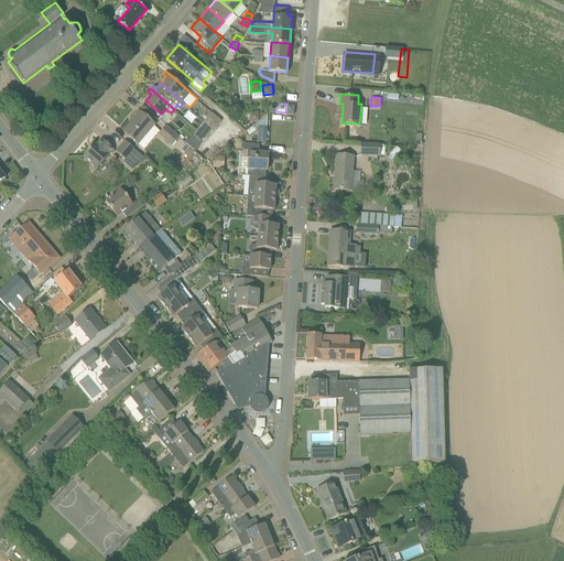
[(192,121),(197,115),(188,108),(183,115),(192,121)]
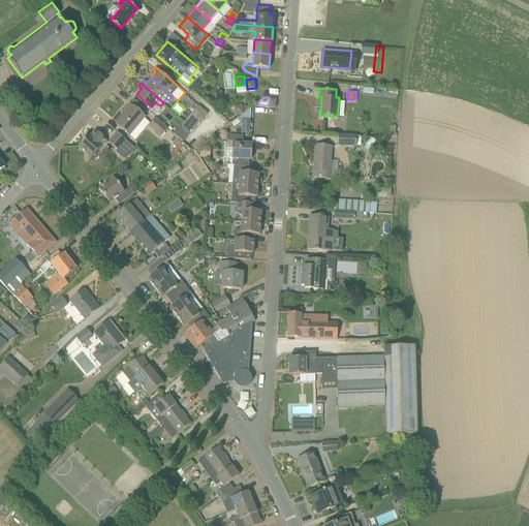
[(126,111),(116,122),(135,138),(150,122),(144,117),(145,115),(129,102),(124,109),(126,111)]
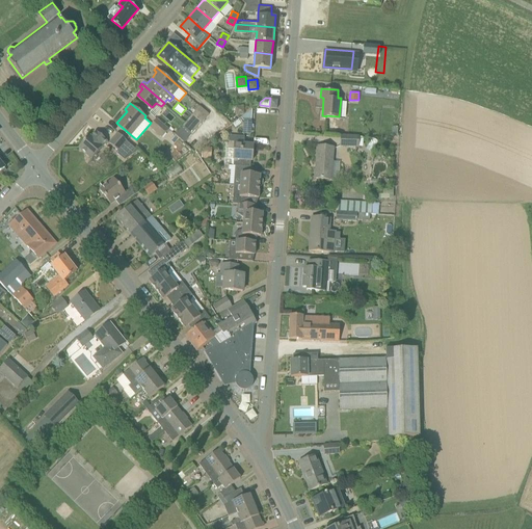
[(200,103),(192,112),(202,120),(209,111),(200,103)]
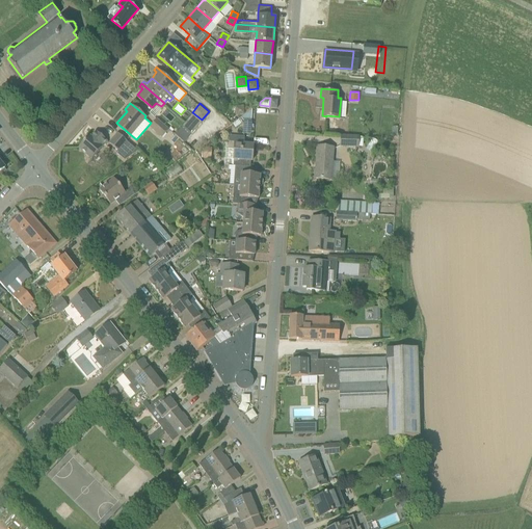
[(243,104),(235,105),(236,113),(244,112),(243,104)]
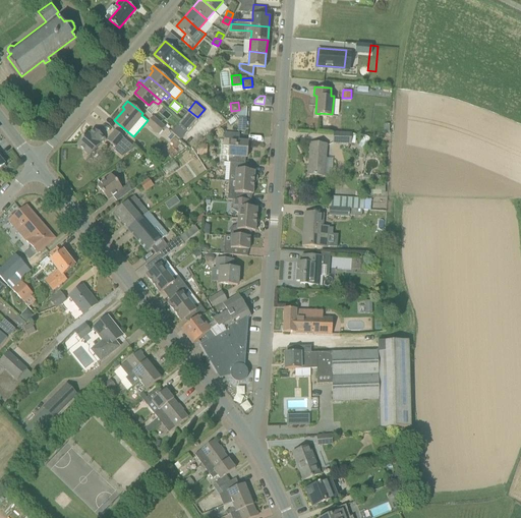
[(238,116),(246,116),(247,104),(246,105),(241,109),(236,112),(238,116)]
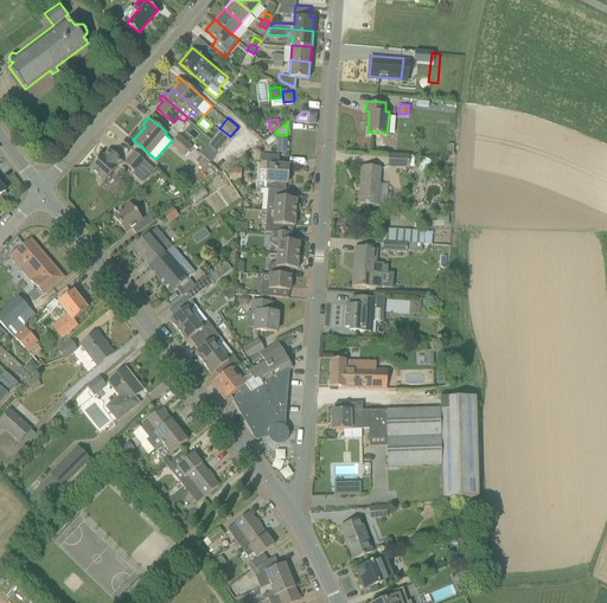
[(222,146),(230,136),(219,128),(211,138),(222,146)]
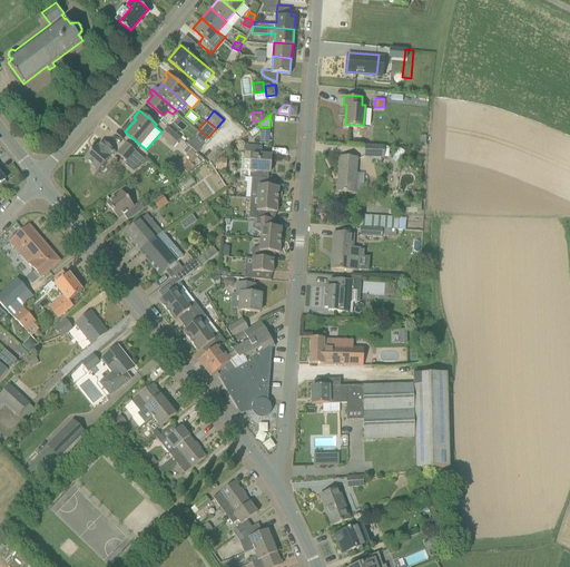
[(180,136),(167,125),(160,134),(174,145),(180,136)]
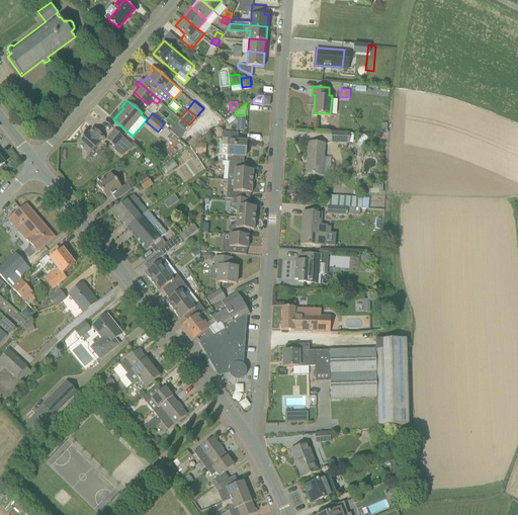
[(180,136),(189,124),(180,117),(171,129),(180,136)]
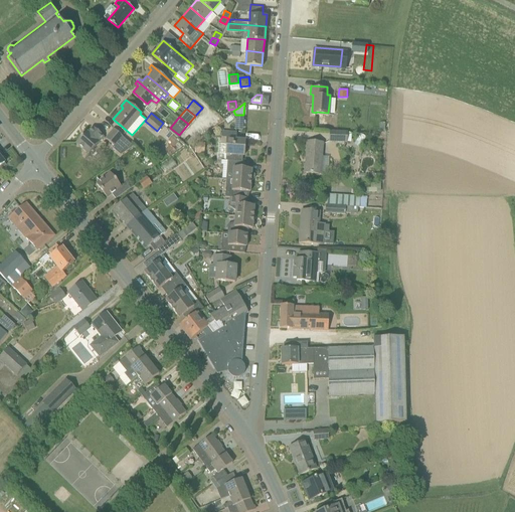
[(75,141),(89,152),(100,140),(104,134),(93,125),(88,130),(87,129),(75,141)]
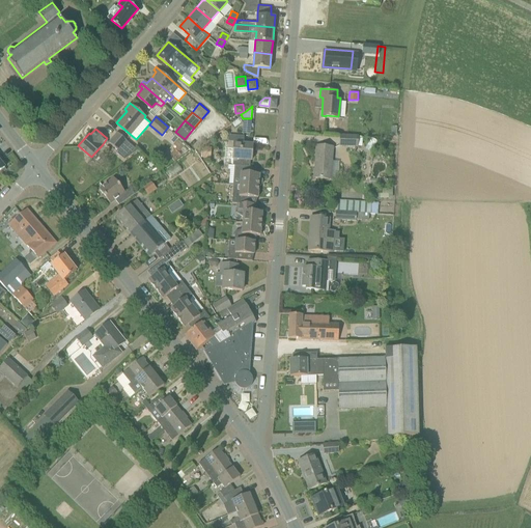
[(117,131),(109,140),(117,147),(115,149),(123,157),(137,147),(117,131)]
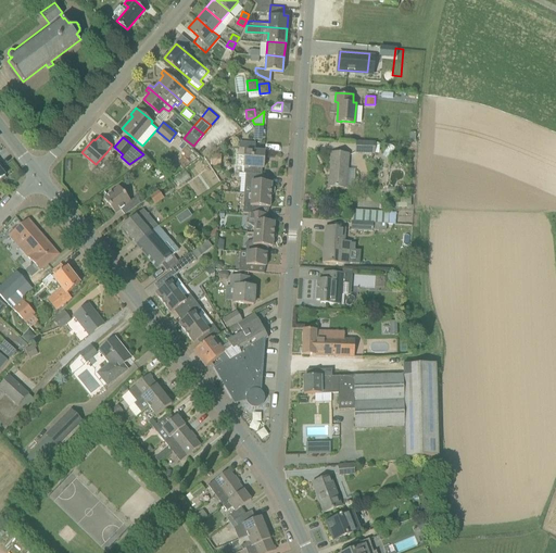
[(243,171),(245,171),(262,173),(262,166),(263,166),(264,150),(253,149),(254,141),(239,140),(239,153),(244,153),(243,171)]
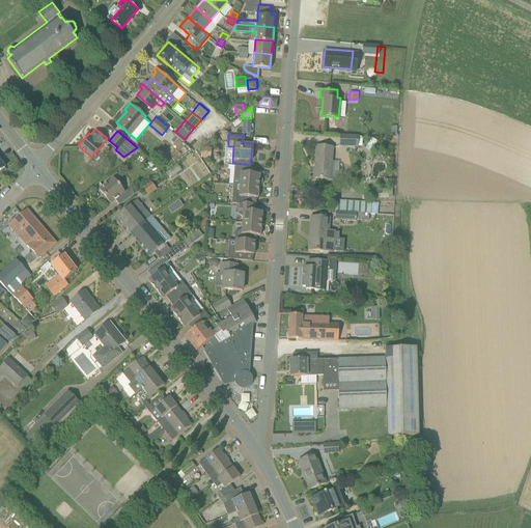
[(359,135),(339,134),(338,143),(358,145),(359,135)]
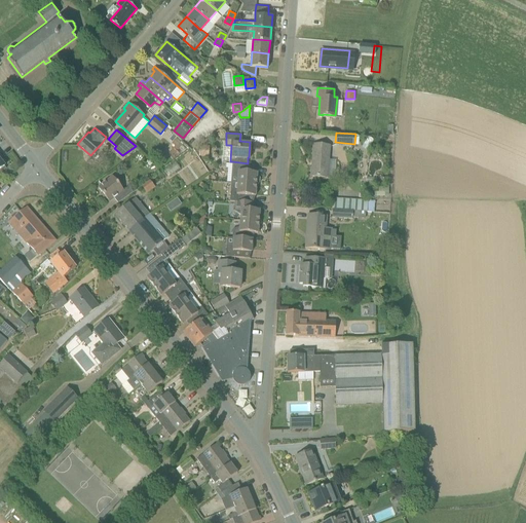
[(327,176),(329,158),(330,143),(313,143),(311,175),(327,176)]
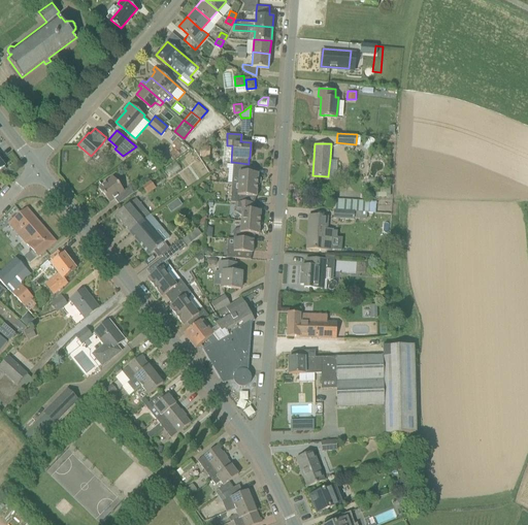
[(201,144),(200,155),(209,156),(210,145),(201,144)]
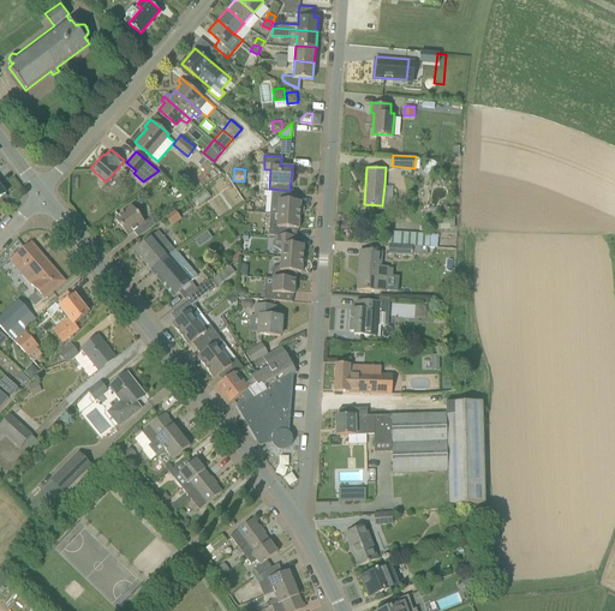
[(270,210),(299,213),(300,199),(293,198),(293,191),(290,191),(272,189),(270,201),(272,201),(270,210)]
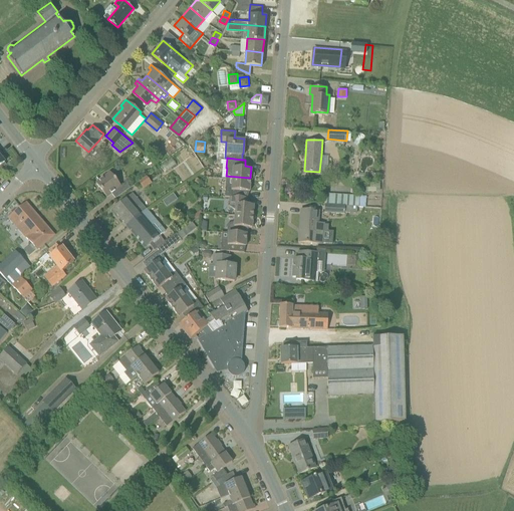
[(111,192),(115,196),(130,186),(125,180),(120,184),(109,170),(95,181),(106,195),(111,192)]
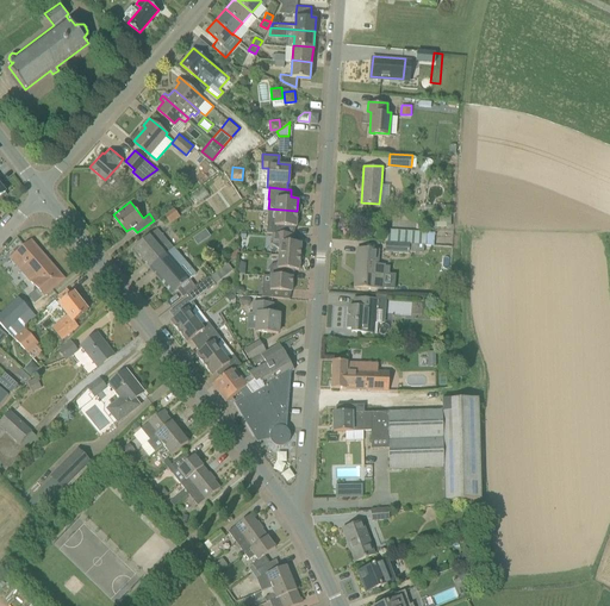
[(174,206),(166,213),(172,220),(180,214),(174,206)]
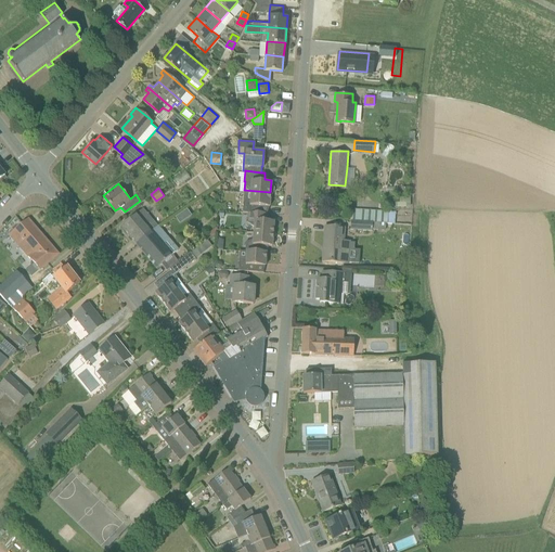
[(244,190),(244,191),(243,201),(242,210),(247,210),(262,212),(262,210),(262,204),(270,205),(270,192),(244,190)]
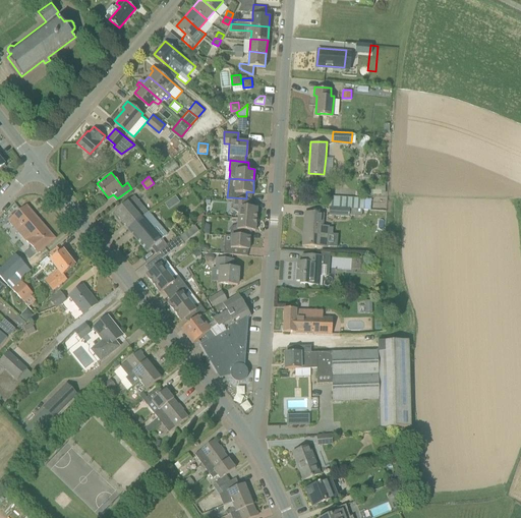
[(377,183),(377,185),(368,184),(363,184),(363,192),(368,192),(375,192),(385,192),(385,183),(377,183)]
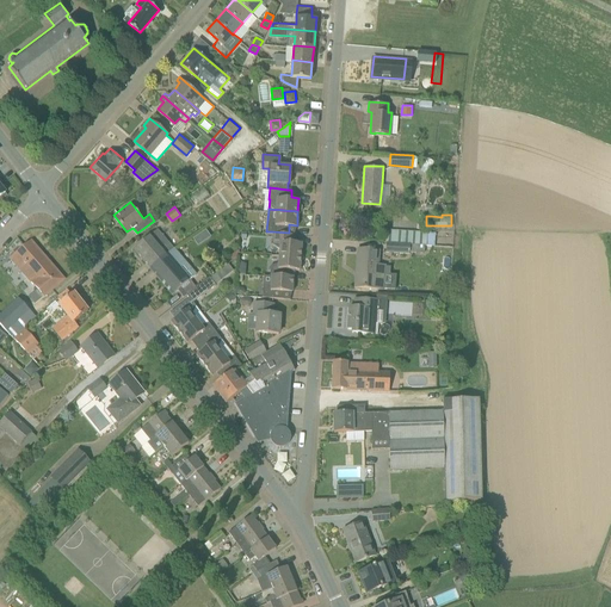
[(158,227),(134,247),(149,266),(173,246),(158,227)]
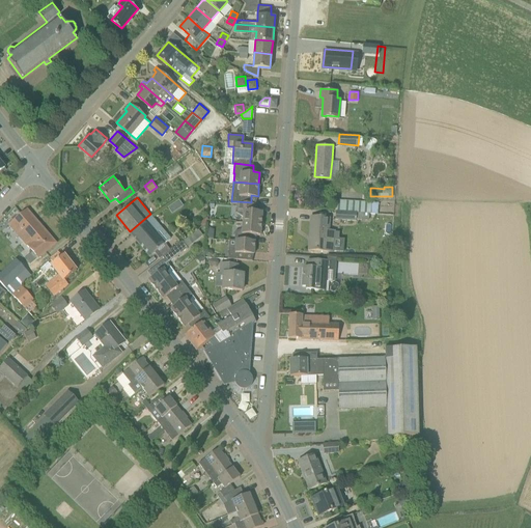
[(243,220),(261,221),(262,210),(255,210),(256,201),(251,201),(251,202),(236,201),(236,211),(243,214),(243,220)]
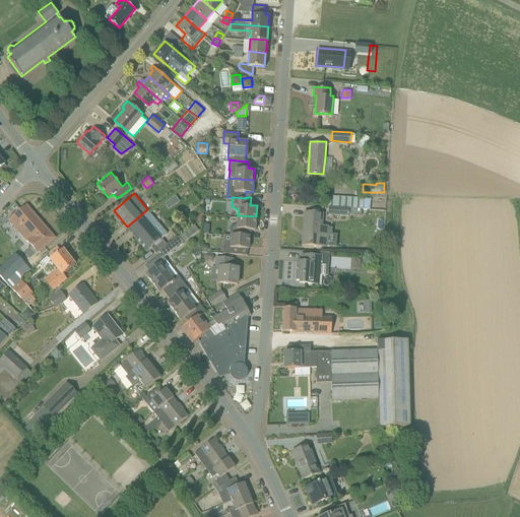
[(38,251),(55,236),(41,219),(26,203),(8,217),(23,235),(38,251)]
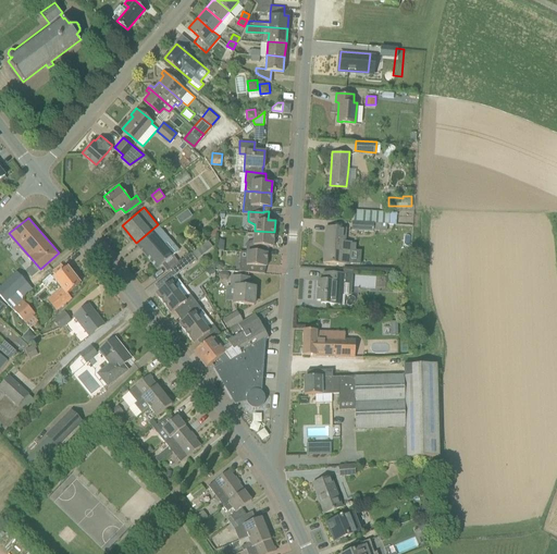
[(351,228),(373,229),(373,221),(351,220),(351,228)]
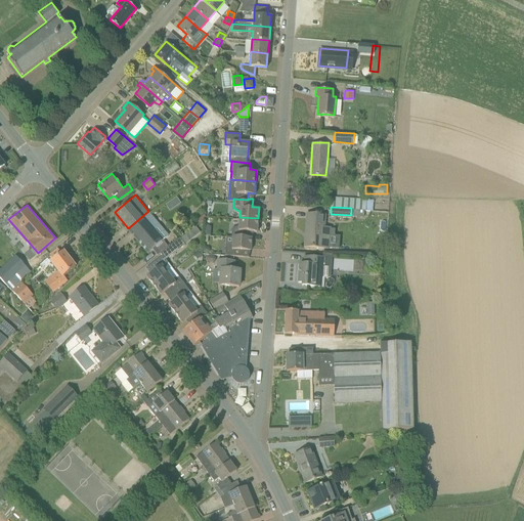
[(128,228),(147,251),(149,250),(153,247),(163,239),(162,237),(154,227),(159,223),(148,211),(128,228)]
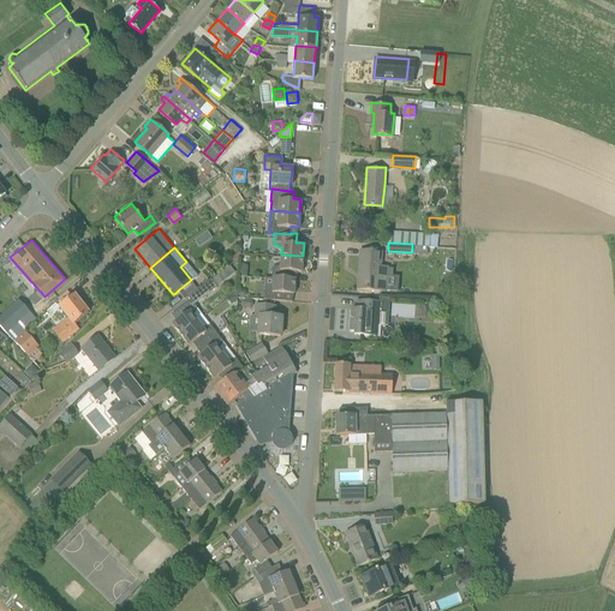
[(358,286),(376,288),(376,289),(388,291),(389,265),(380,265),(382,251),(372,250),(360,249),(358,286)]
